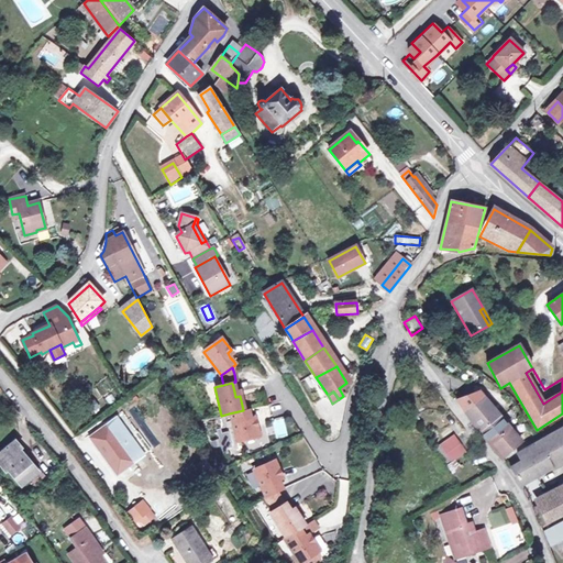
[(476,395),(457,401),(466,414),(484,401),(476,395)]
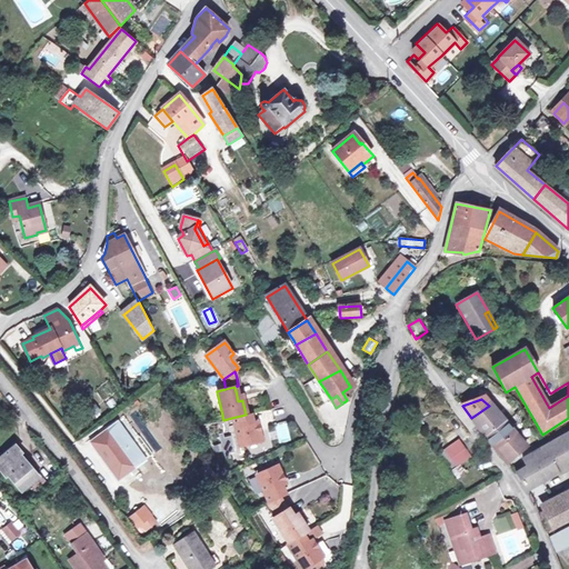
[(499,413),(489,406),(471,418),(486,437),(507,422),(499,413)]
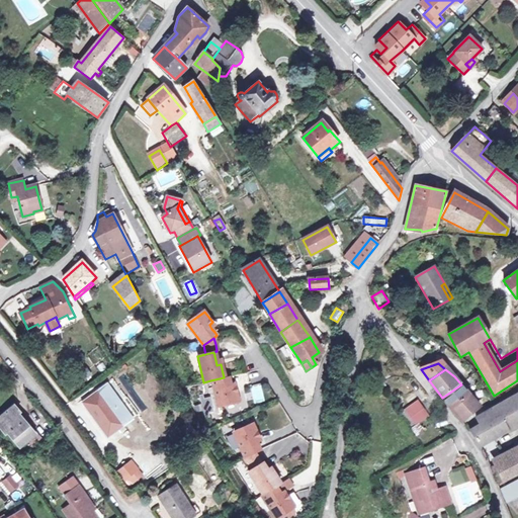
[(224,377),(210,380),(218,407),(238,402),(235,389),(231,390),(230,384),(229,381),(228,376),(224,377)]
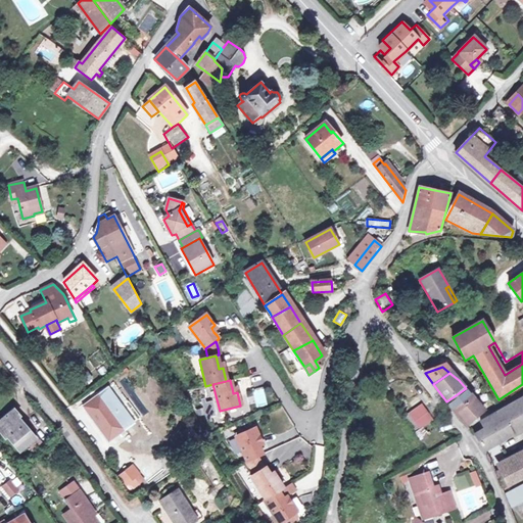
[(474,397),(466,388),(446,401),(455,413),(474,397)]
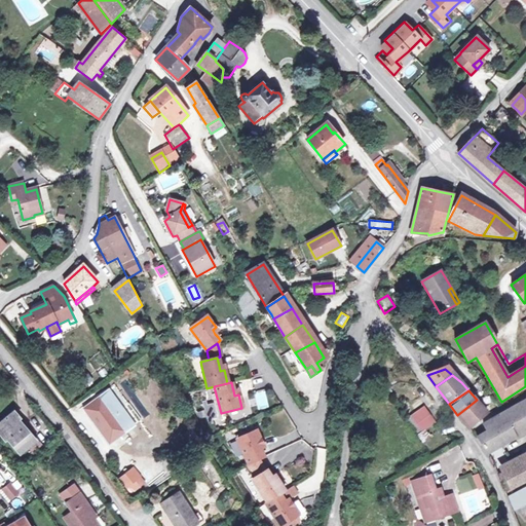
[(257,410),(268,408),(264,391),(254,393),(257,410)]
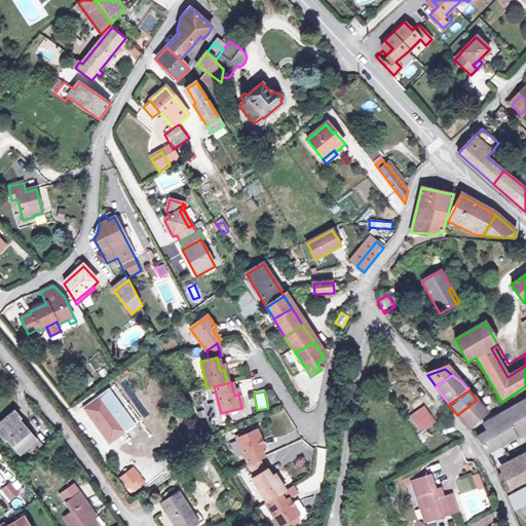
[(126,431),(102,398),(85,410),(110,443),(126,431)]
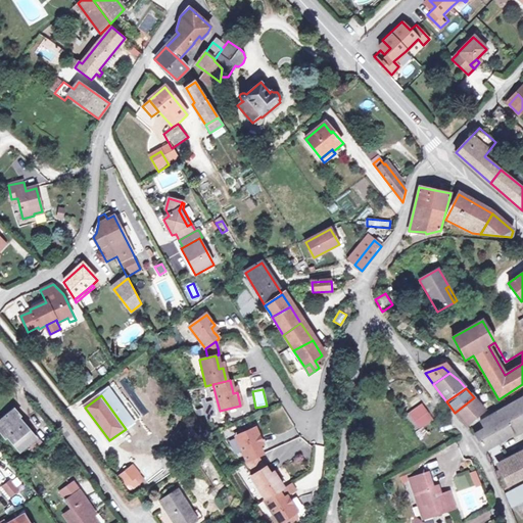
[(484,410),(474,397),(455,413),(460,419),(465,414),(471,421),(484,410)]
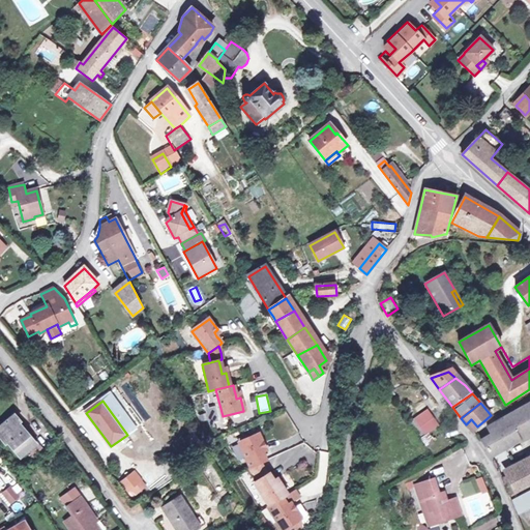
[(529,403),(488,428),(492,436),(481,441),(491,457),(529,435),(529,403)]
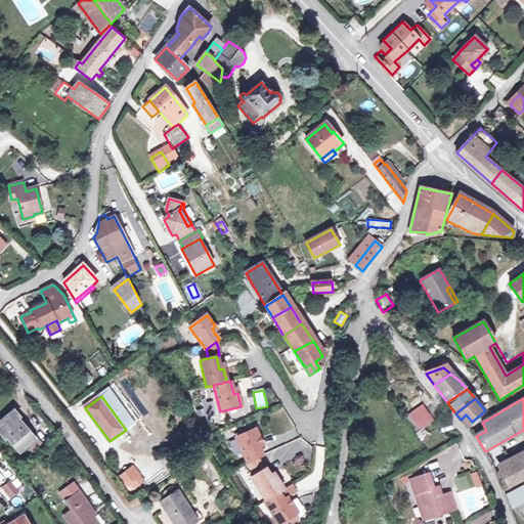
[(206,421),(216,419),(213,401),(203,403),(206,421)]
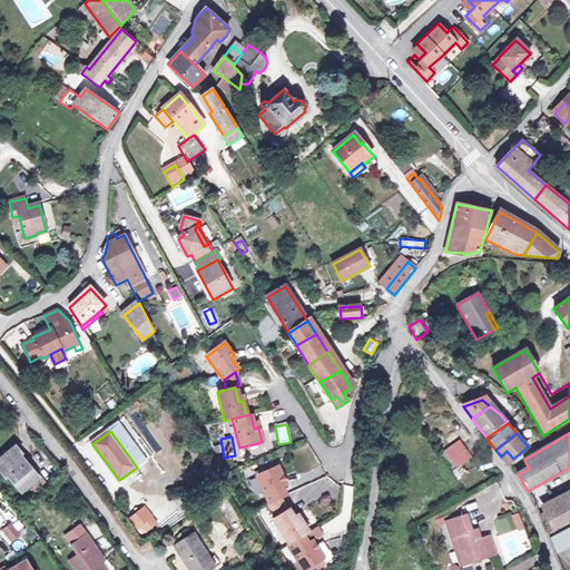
[(460,442),(445,451),(458,467),(470,459),(460,442)]
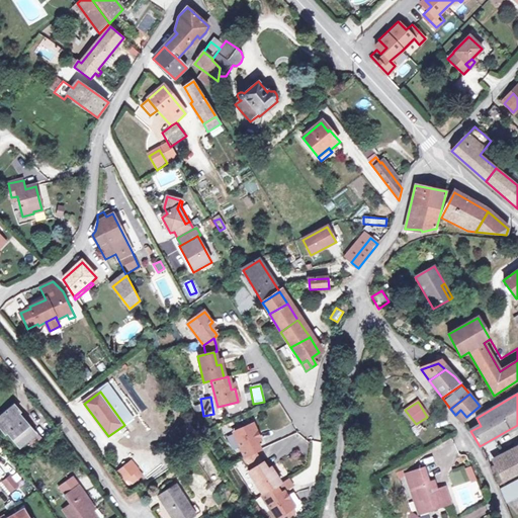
[(14,406),(0,417),(0,428),(6,435),(8,434),(20,448),(35,435),(18,415),(20,413),(14,406)]
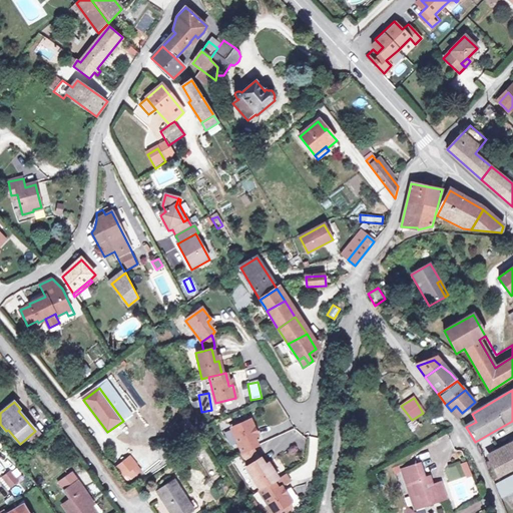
[(456,406),(451,411),(455,416),(457,418),(462,413),(456,406)]
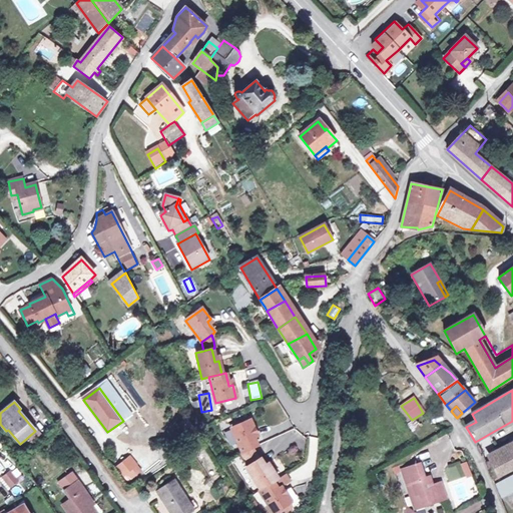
[(249,419),(230,427),(241,451),(252,446),(257,444),(253,437),(251,432),(254,431),(254,429),(249,419)]
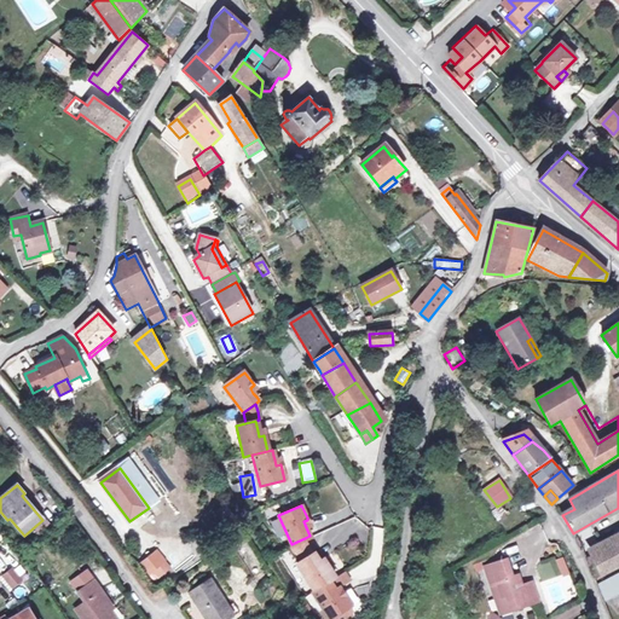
[(313,551),(305,538),(291,544),(301,559),(313,551)]
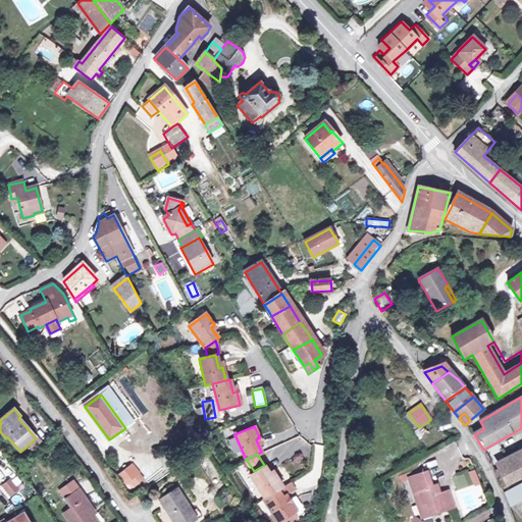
[(521,456),(499,468),(507,485),(521,477),(521,456)]
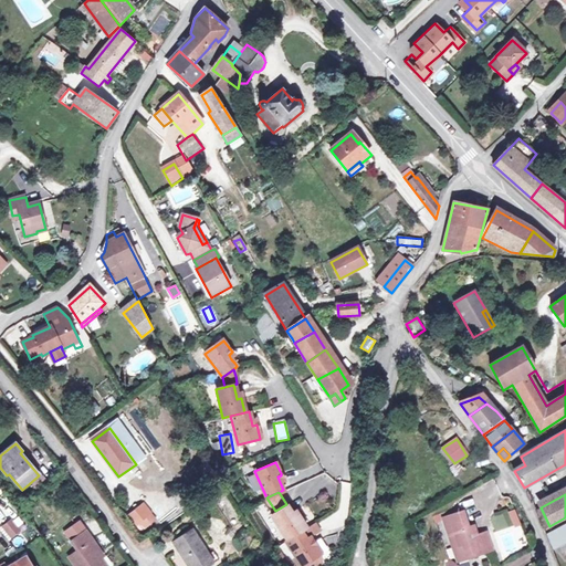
[(127,513),(139,531),(157,520),(145,502),(127,513)]
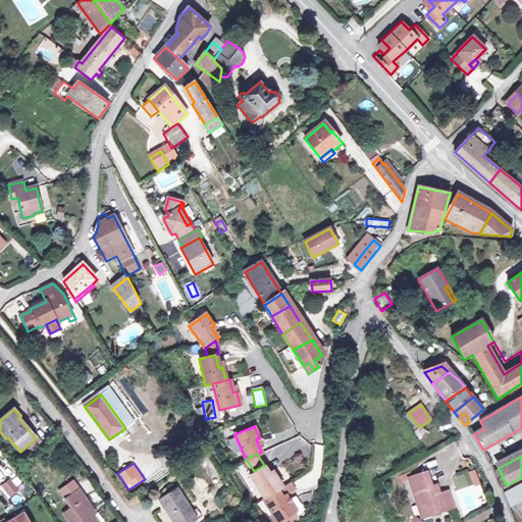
[(265,464),(264,465),(254,471),(250,474),(265,497),(277,488),(282,485),(275,474),(272,476),(269,471),(265,464)]
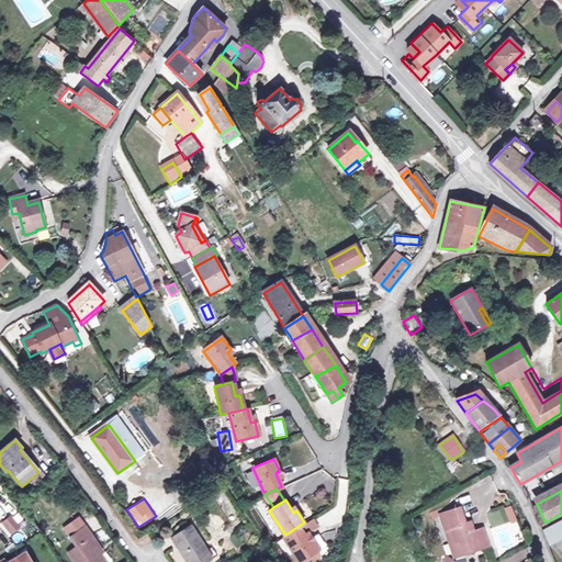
[(546,523),(537,504),(531,507),(539,526),(546,523)]
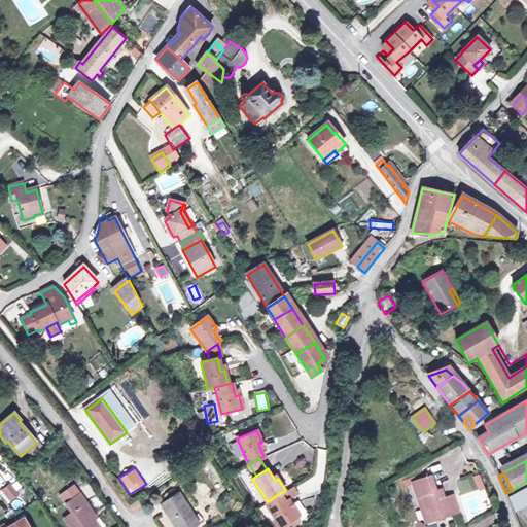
[(472,476),(478,491),(484,489),(480,473),(472,476)]
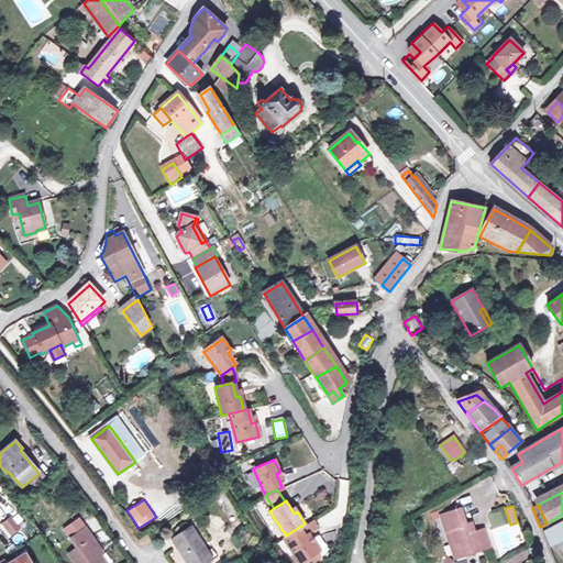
[(459,509),(440,517),(445,533),(452,531),(456,543),(461,542),(465,552),(473,549),(478,547),(481,551),(489,548),(483,529),(474,532),(471,523),(465,526),(459,509)]
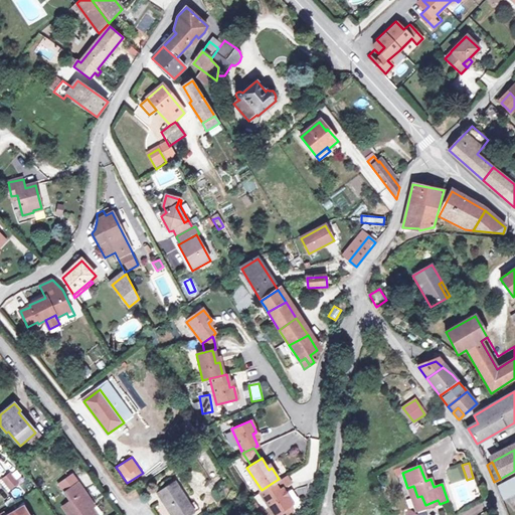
[(9,475),(3,480),(11,489),(17,484),(9,475)]
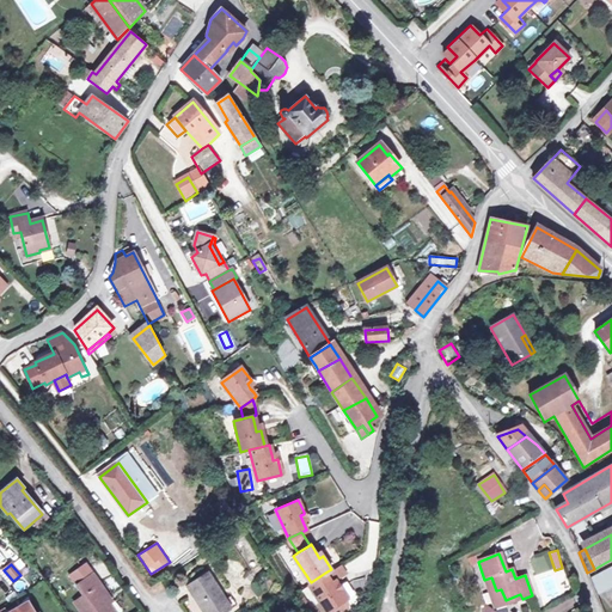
[(611,567),(589,580),(597,597),(611,588),(611,567)]
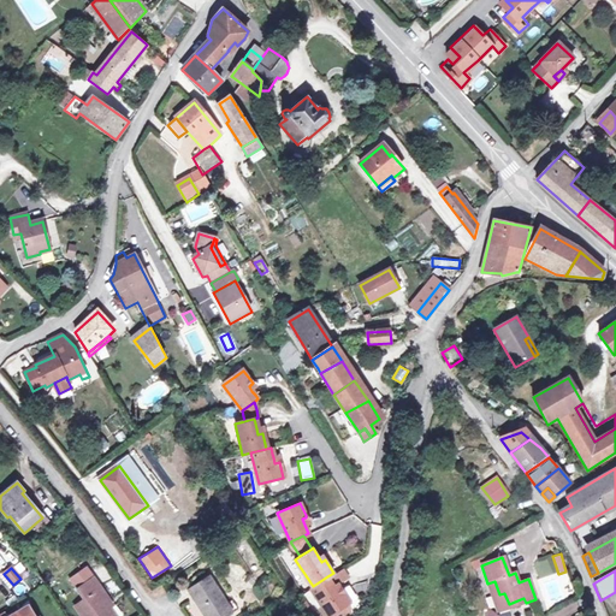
[(209,575),(188,590),(205,615),(230,615),(234,614),(229,606),(209,575)]
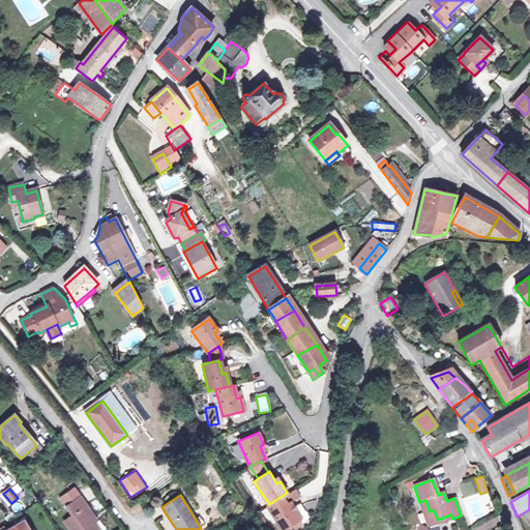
[(282,496),(269,504),(267,505),(283,528),(300,517),(293,505),(290,507),(287,503),(284,499),(282,496)]
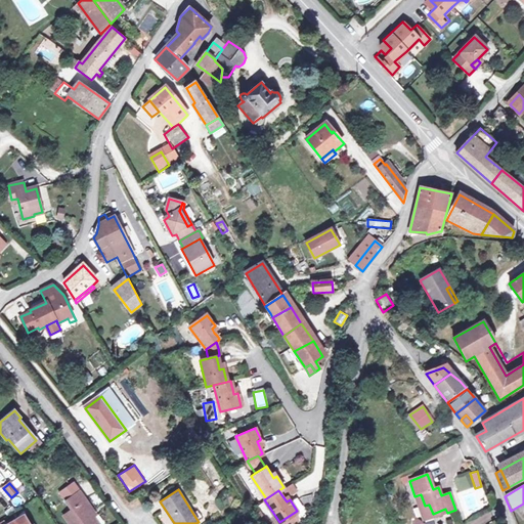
[(87,501),(80,492),(67,501),(73,511),(64,517),(69,523),(97,523),(93,518),(84,505),(87,501)]
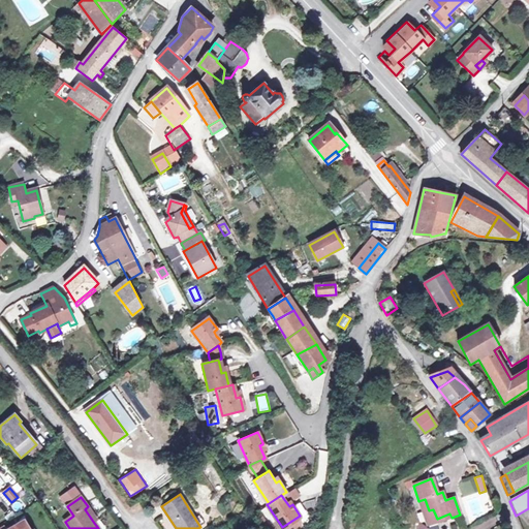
[(308,509),(317,505),(313,498),(305,502),(308,509)]
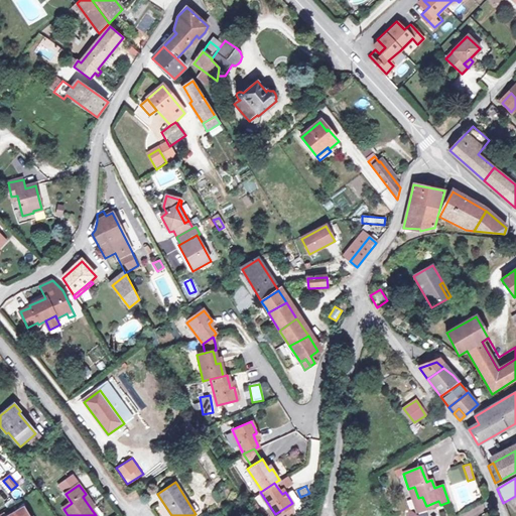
[(19,487),(10,493),(15,500),(24,494),(19,487)]
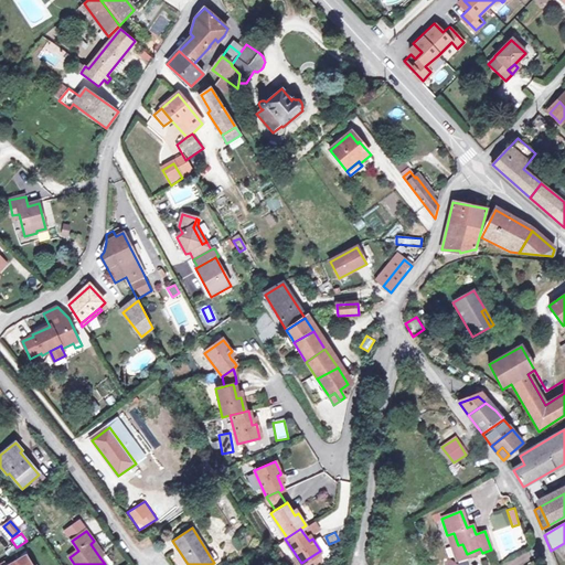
[(454,533),(447,535),(456,557),(467,554),(462,544),(458,545),(454,533)]
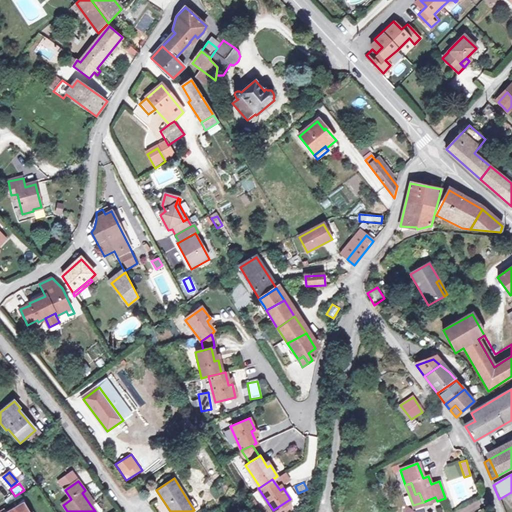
[(94,503),(85,490),(82,493),(91,506),(94,503)]
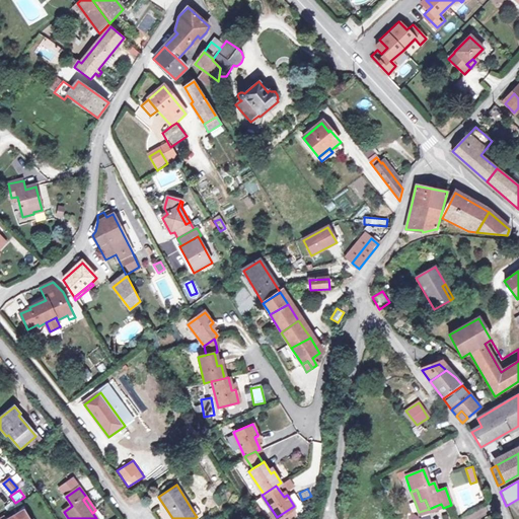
[(53,500),(46,504),(54,515),(60,511),(53,500)]
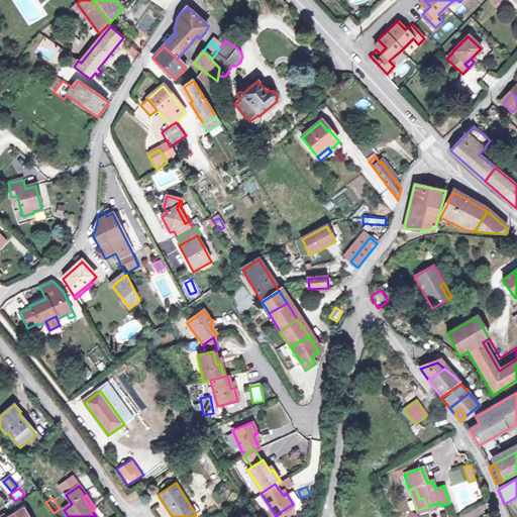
[(20,501),(12,506),(16,513),(25,507),(20,501)]
